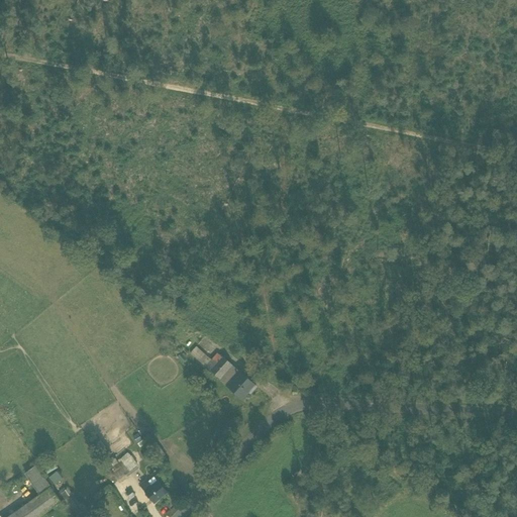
[(211,360),(196,346),(190,352),(205,367),(211,360)]
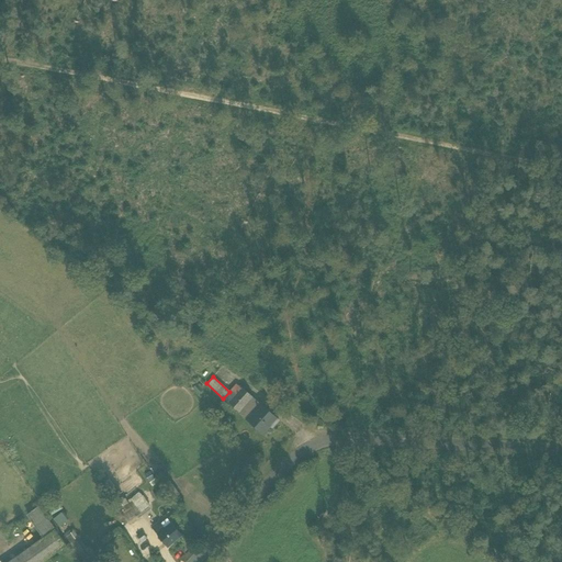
[(229,392),(223,398),(228,403),(242,389),(236,384),(229,392)]
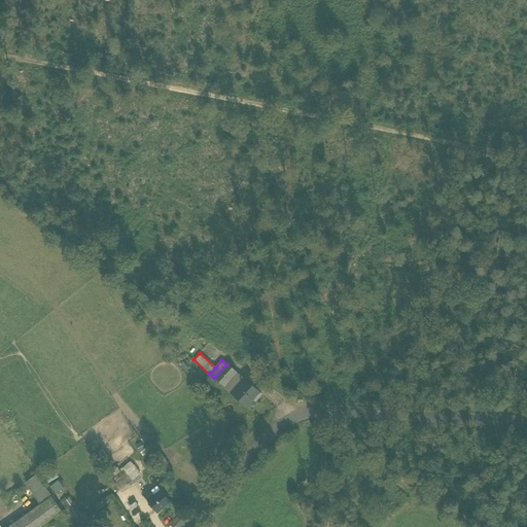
[(223,387),(237,373),(227,363),(226,364),(214,378),(223,387)]
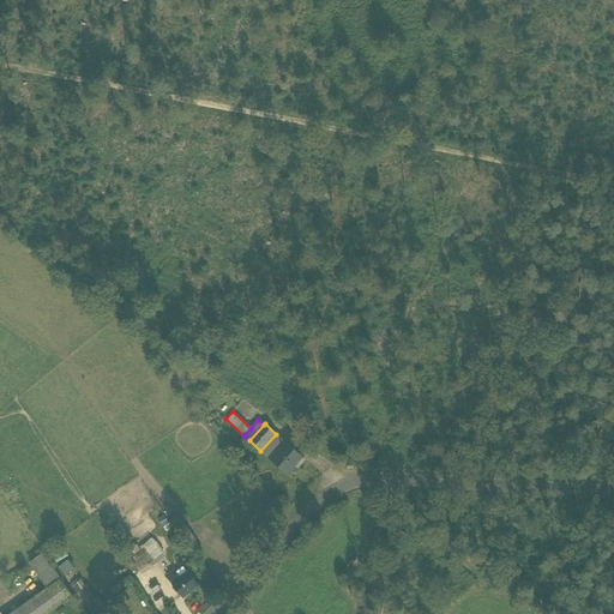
[(276,434),(260,451),(269,458),(284,441),(276,434)]
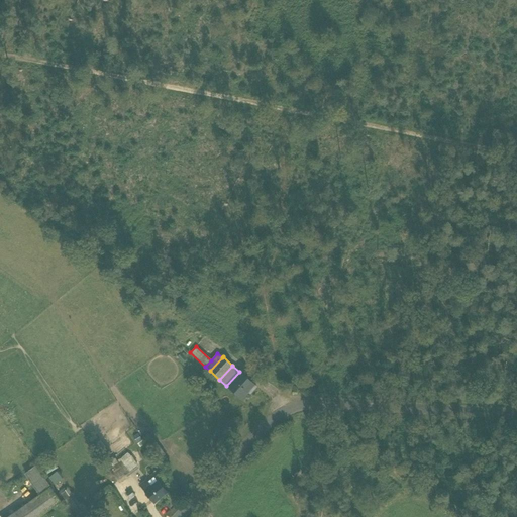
[(256,387),(239,372),(226,386),(241,400),(248,392),(250,394),(256,387)]
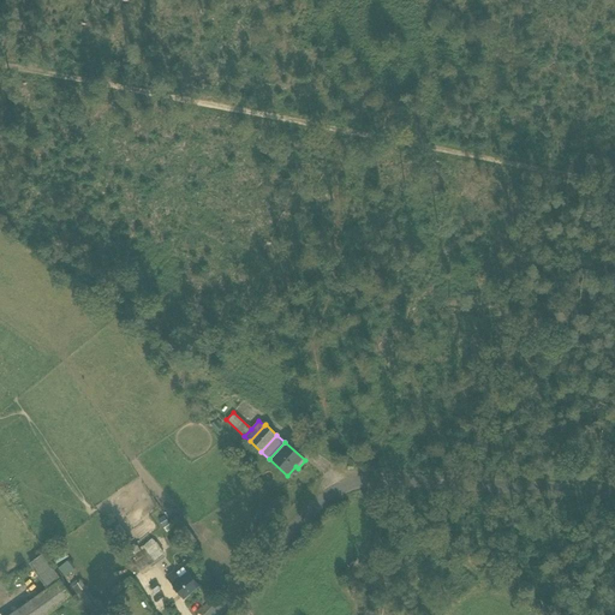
[(155,543),(142,554),(150,566),(163,555),(155,543)]
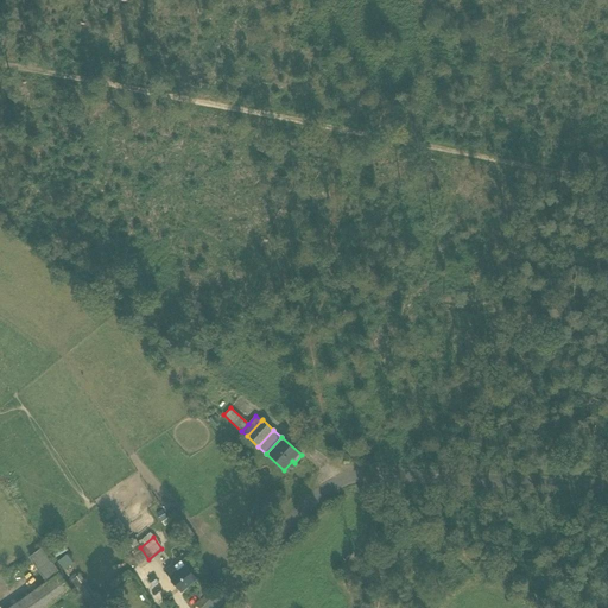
[(52,578),(58,574),(50,559),(36,569),(46,583),(52,578)]
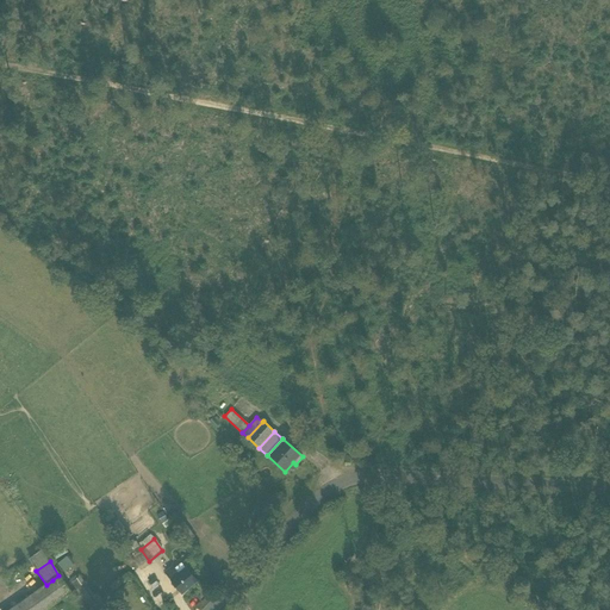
[(186,568),(178,574),(172,567),(166,573),(172,580),(181,593),(197,582),(186,568)]
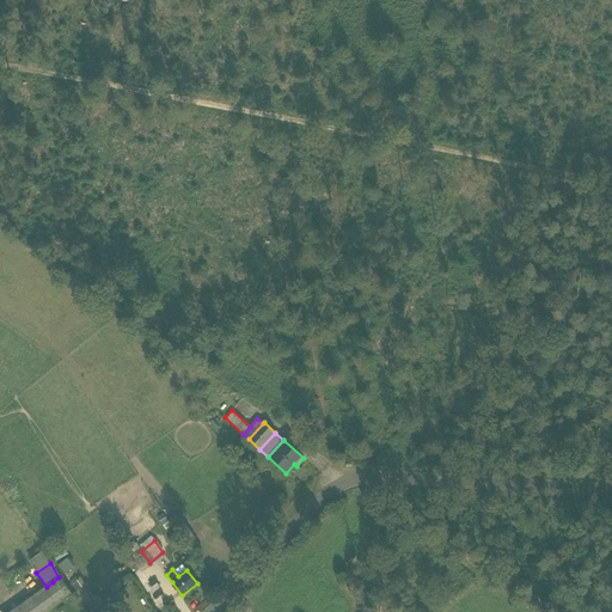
[(71,594),(59,577),(53,582),(65,599),(71,594)]
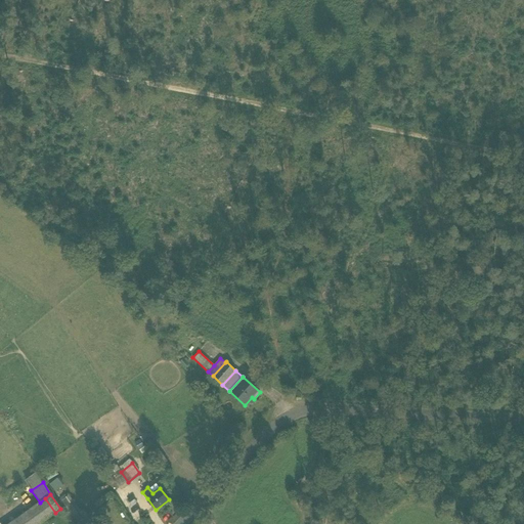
[(40,503),(10,523),(11,523),(39,523),(55,513),(45,498),(40,503)]
